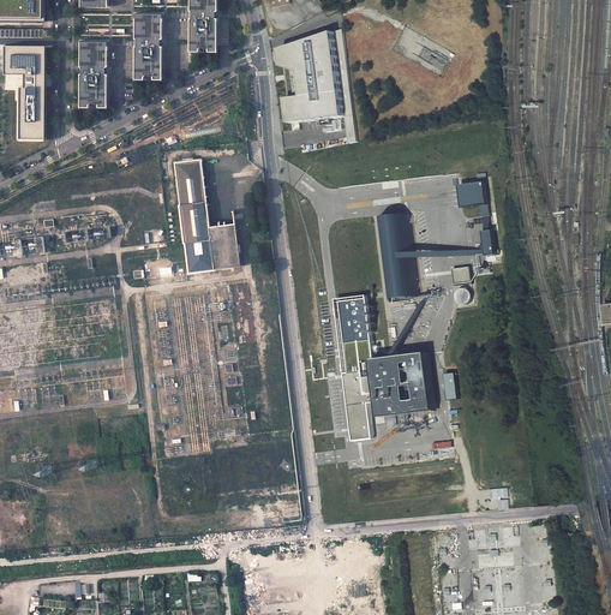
[(0,19),(40,21),(39,0),(0,0),(0,19)]
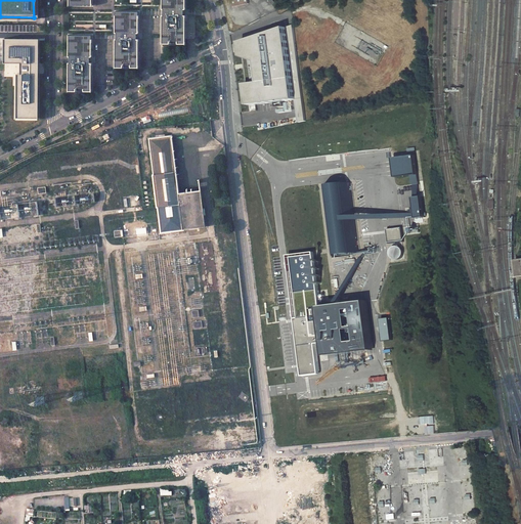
[(183,0),(160,0),(160,9),(161,9),(161,14),(160,15),(160,44),(168,44),(168,41),(175,41),(175,44),(183,44),(183,15),(181,15),(181,9),(183,9),(183,0)]
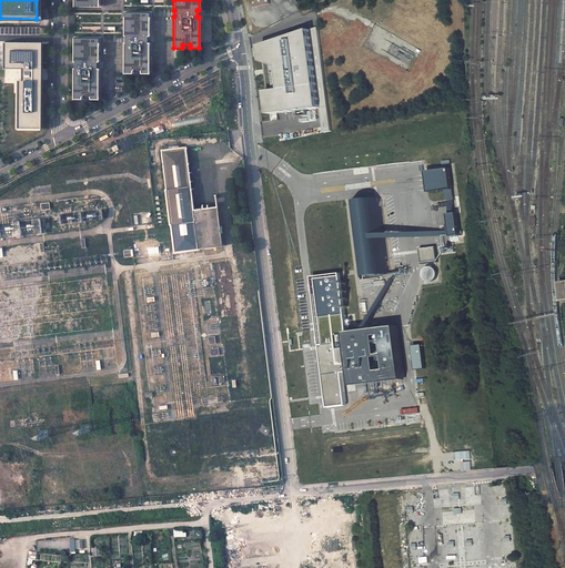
[(148,12),(122,12),(122,36),(124,36),(124,42),(122,42),(122,73),(131,73),(131,70),(139,70),(139,73),(148,73),(148,57),(148,42),(147,42),(147,36),(148,37),(148,12)]
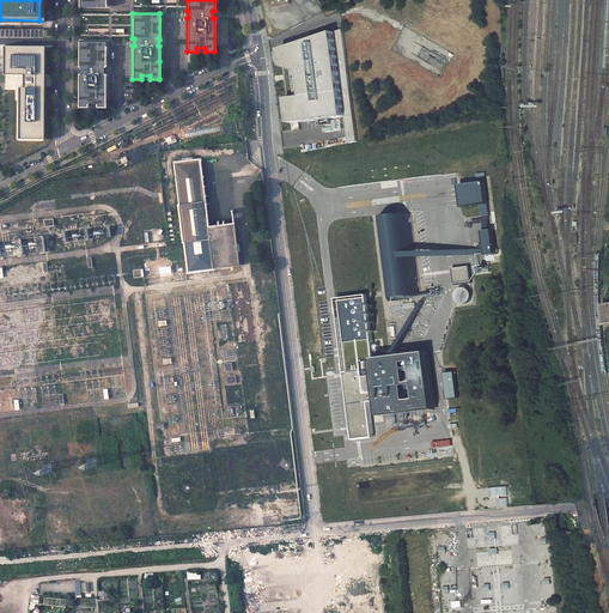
[(340,29),(279,49),(281,65),(299,71),(302,95),(285,97),(288,121),(342,115),(345,143),(354,141),(340,29)]
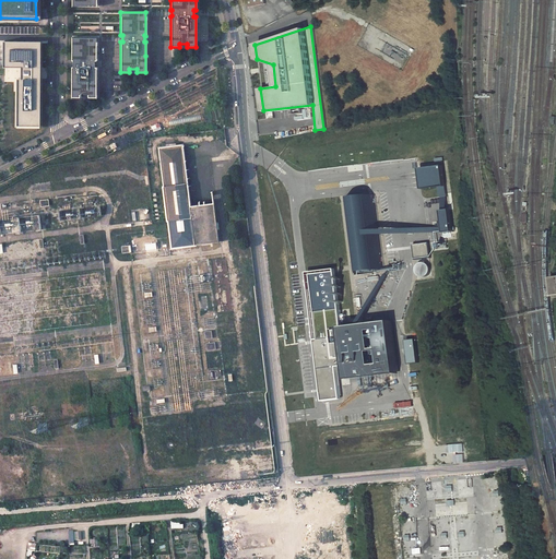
[(96,37),(71,37),(71,60),(72,60),(72,67),(71,67),(71,97),(79,97),(80,94),(87,94),(87,97),(96,97),(96,80),(96,67),(94,67),(94,60),(96,60),(96,37)]
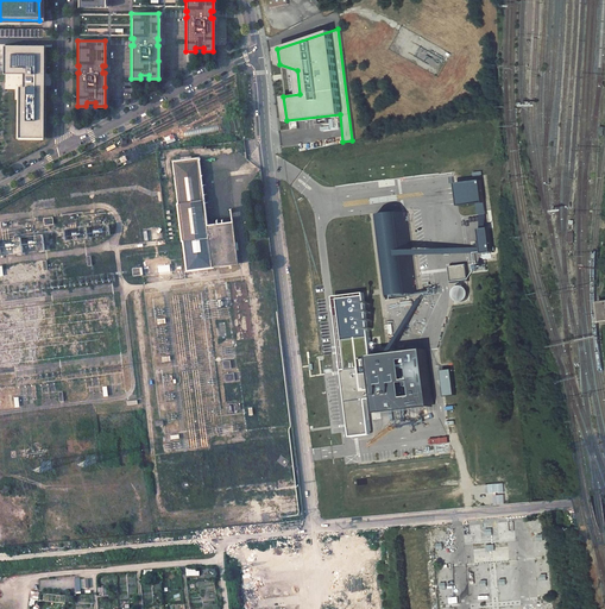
[(44,138),(44,46),(1,45),(1,75),(1,80),(16,80),(16,139),(44,138)]
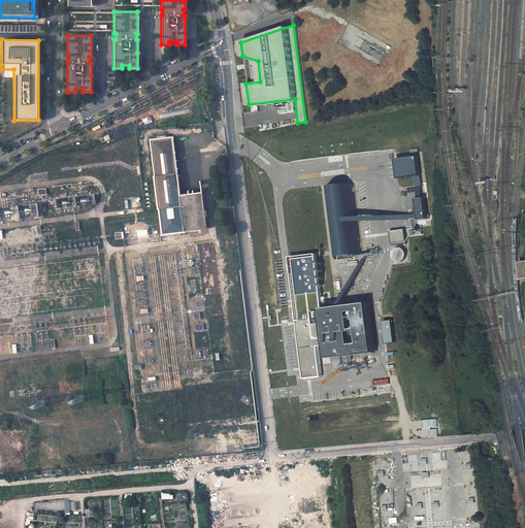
[(199,191),(177,194),(170,136),(148,139),(156,208),(159,234),(204,228),(199,191)]
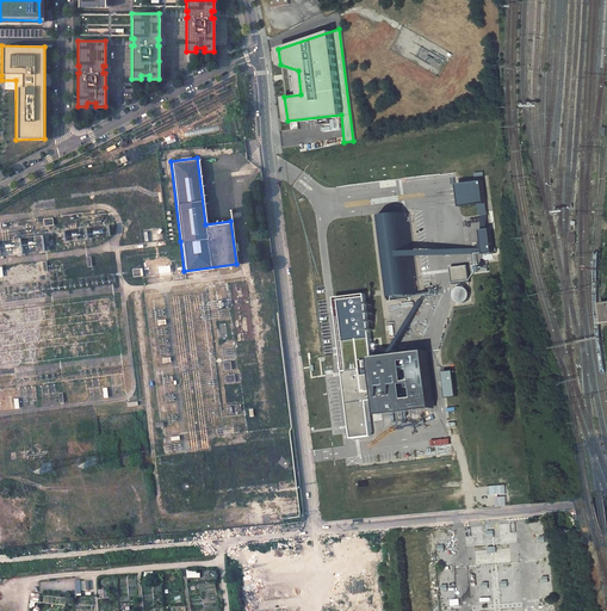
[(476,207),(477,215),(478,215),(478,220),(479,223),(484,222),(484,218),(484,217),(483,215),(484,215),(479,172),(453,174),(457,209),(476,207)]
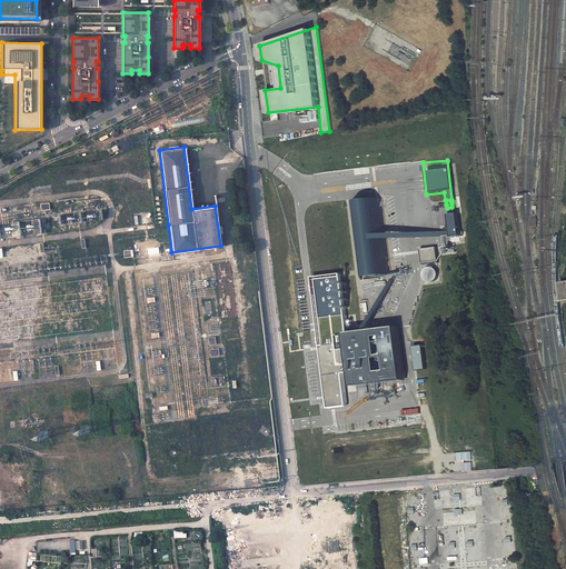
[(356,277),(356,282),(375,280),(375,276),(383,275),(383,276),(384,276),(384,273),(381,273),(381,271),(384,271),(384,270),(386,270),(387,271),(387,275),(388,273),(379,200),(378,200),(378,202),(377,202),(376,202),(351,206),(350,206),(349,206),(349,205),(348,205),(357,277),(356,277)]
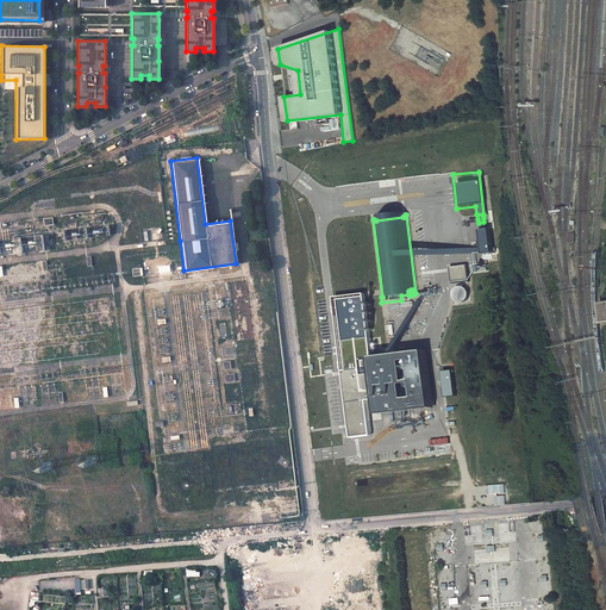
[(478,230),(481,257),(492,256),(488,229),(478,230)]
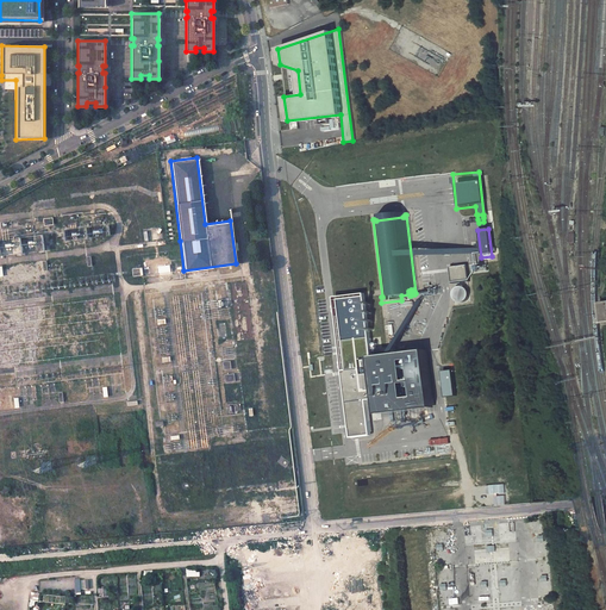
[(0,255),(41,250),(39,234),(0,238),(0,255)]
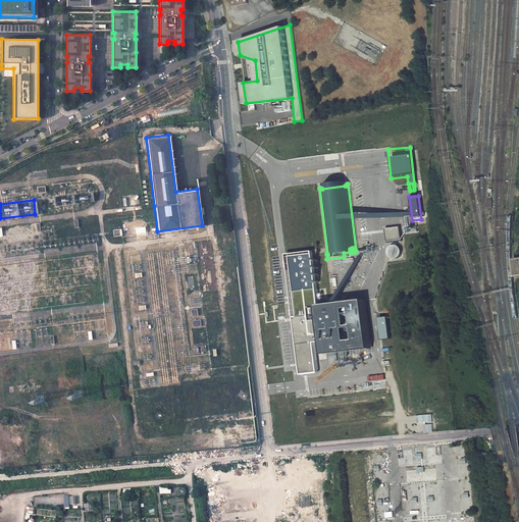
[(414,224),(400,226),(401,235),(415,232),(414,224)]
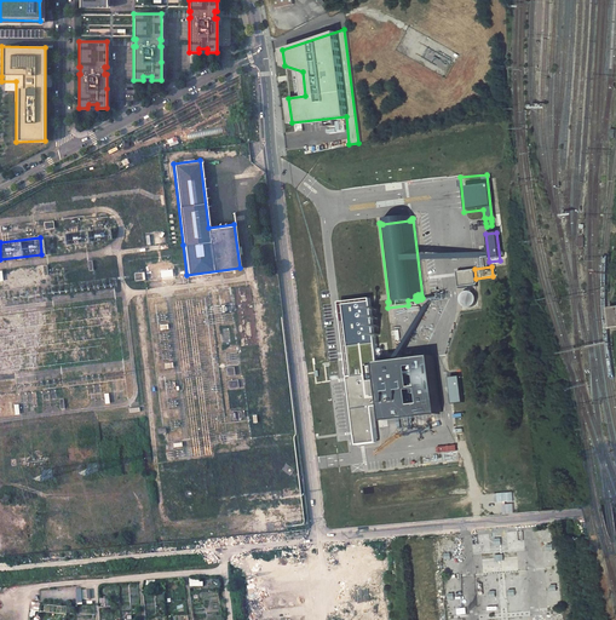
[(454,271),(456,288),(475,286),(472,269),(454,271)]
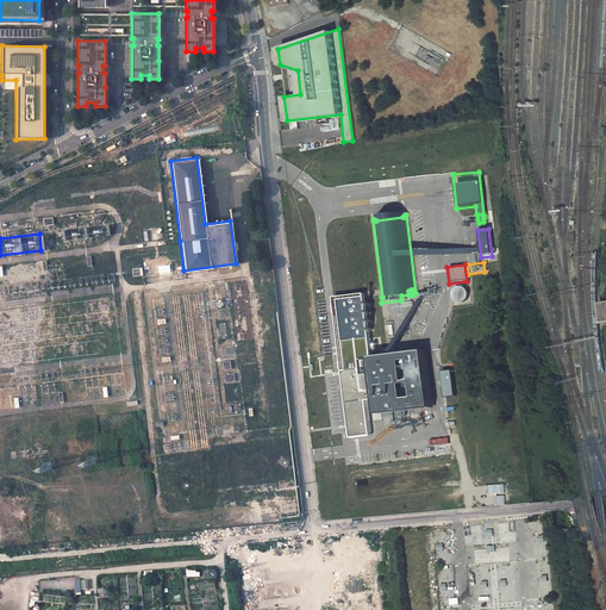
[(453,299),(455,302),(457,303),(461,303),(464,302),(466,299),(467,297),(467,293),(466,290),(463,287),(461,286),(457,286),(455,287),(453,290),(450,293),(450,297),(453,299)]
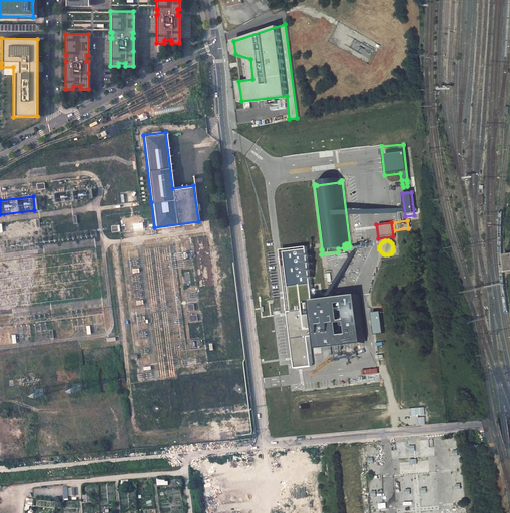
[(295,361),(296,366),(311,364),(308,337),(316,336),(318,346),(323,345),(363,340),(357,296),(313,301),(306,247),(281,250),(290,317),(289,317),(294,361),(295,361)]
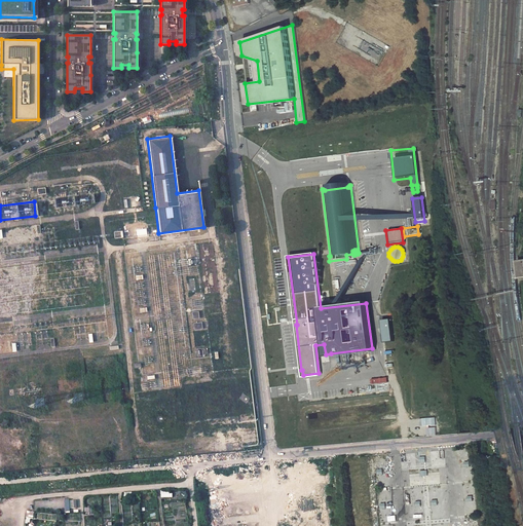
[(74,508),(73,499),(62,500),(63,512),(67,512),(67,509),(74,508)]
